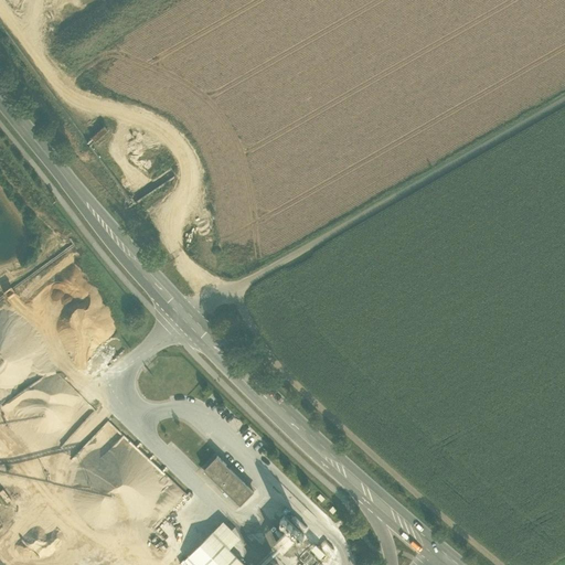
[(105,125),(92,136),(95,140),(108,129),(105,125)]
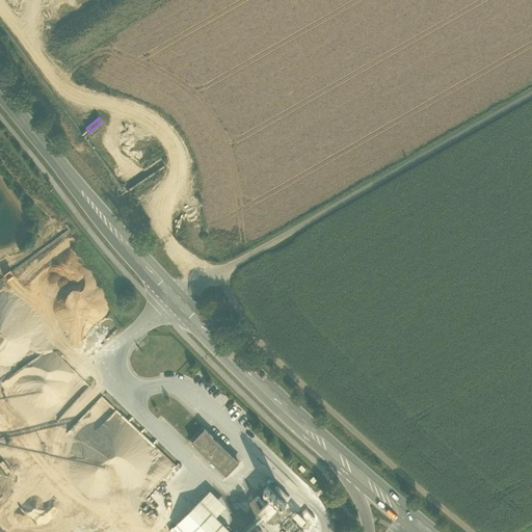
[(205,430),(192,444),(227,477),(240,463),(205,430)]
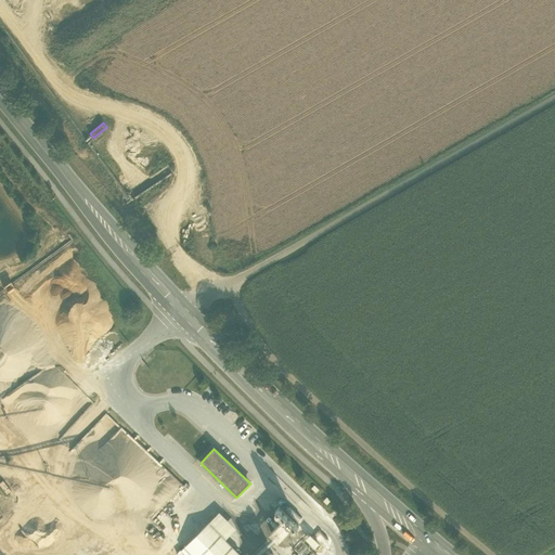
[(220,513),(180,552),(182,554),(239,554),(226,541),(236,530),(220,513)]
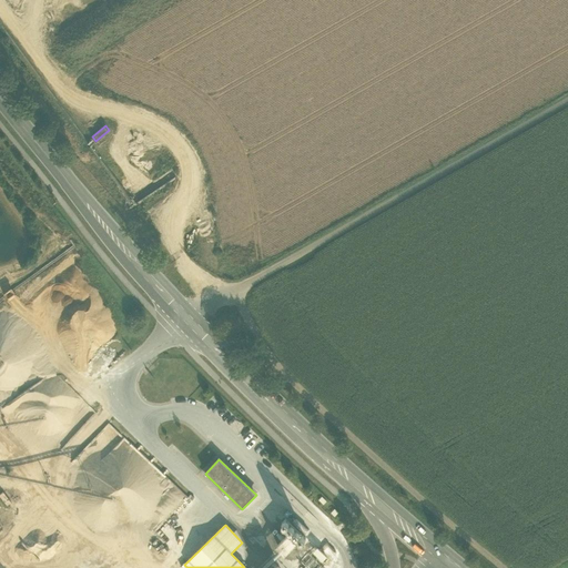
[(287,534),(275,548),(284,556),(297,541),(287,534)]
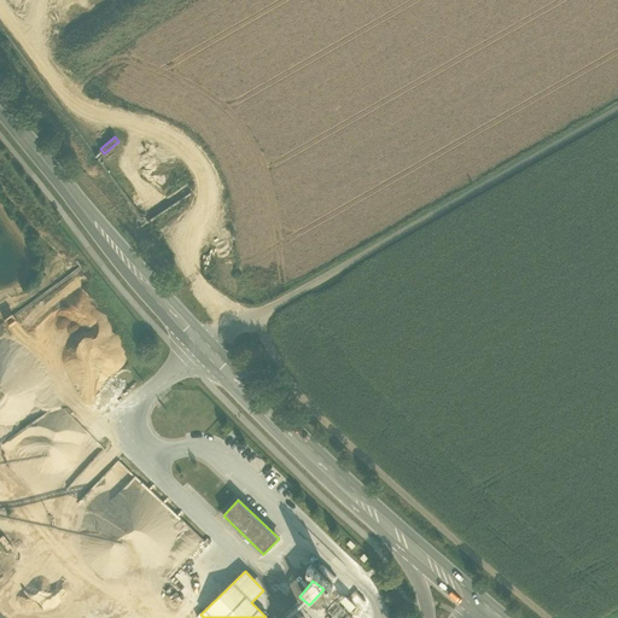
[(343,598),(348,607),(362,600),(359,590),(343,598)]
